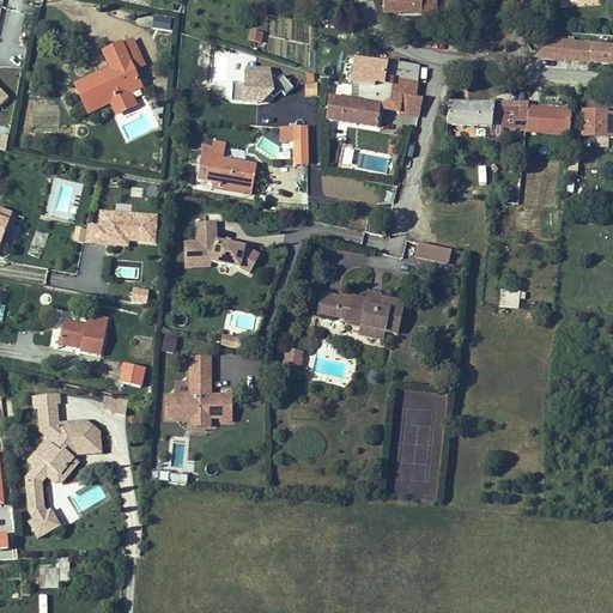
[(382,0),(383,13),(435,12),(435,0),(382,0)]
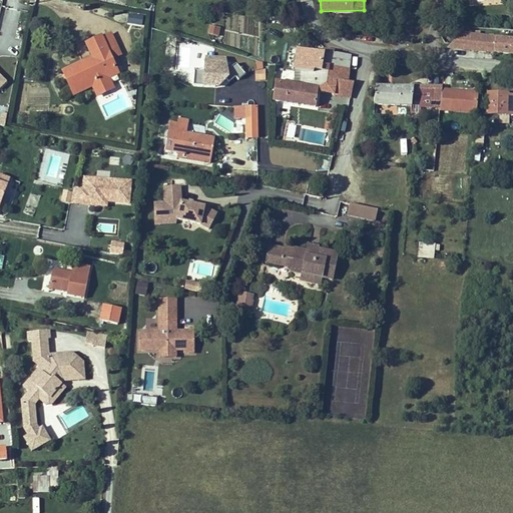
[(126,23),(142,26),(144,15),(128,13),(126,23)]
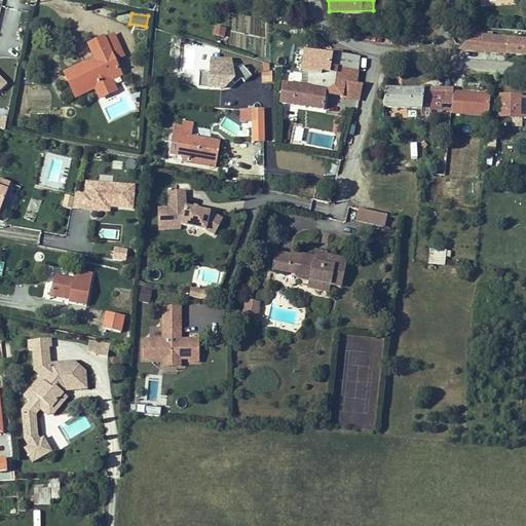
[(214,26),(213,37),(224,37),(225,27),(214,26)]
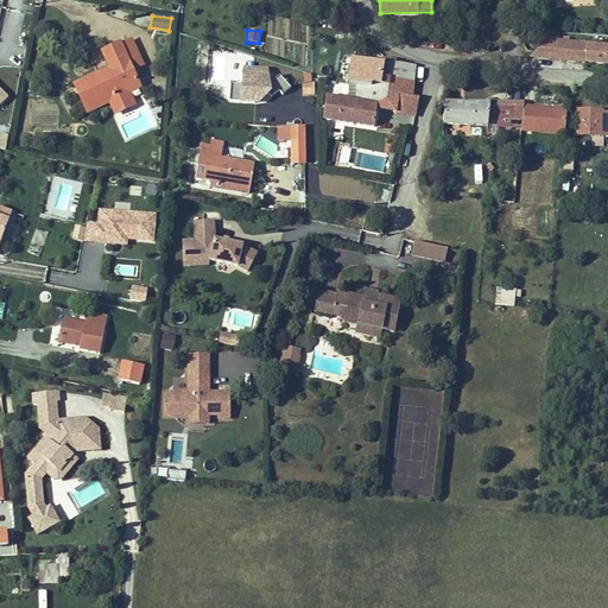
[(551,36),(530,56),(580,59),(582,39),(551,36)]
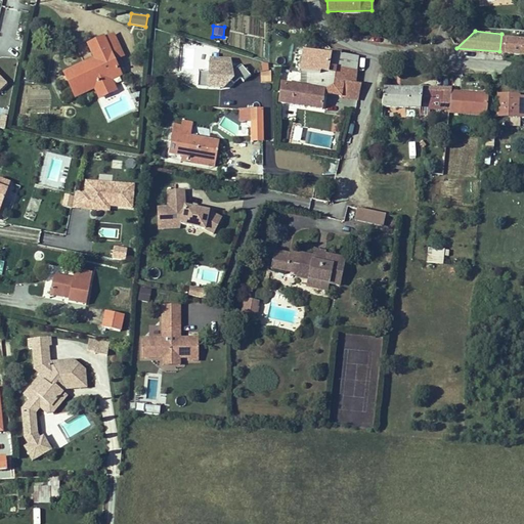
[(86,68),(84,63),(63,74),(73,93),(95,82),(102,96),(115,91),(111,80),(107,76),(119,71),(102,38),(88,45),(94,59),(96,63),(86,68)]
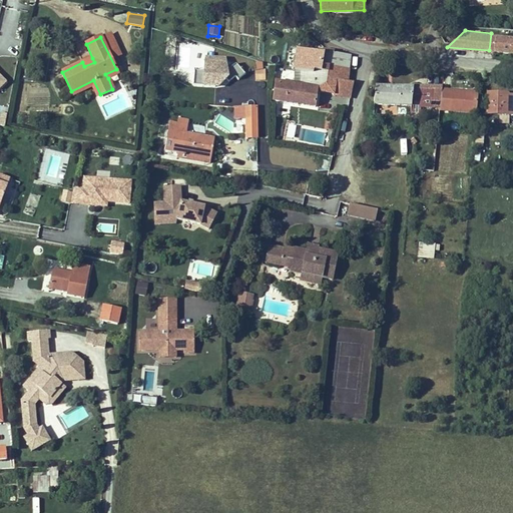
[(322,53),(298,50),(295,70),(302,71),(314,73),(315,71),(325,72),(328,73),(330,65),(349,68),(351,56),(334,53),(334,51),(323,50),(322,53)]
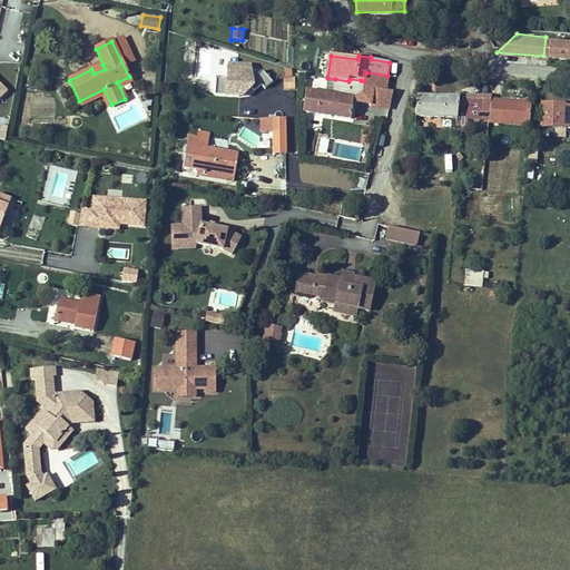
[(225,78),(213,77),(213,94),(237,95),(238,85),(246,85),(251,89),(257,84),(262,88),(269,81),(258,70),(249,78),(246,64),(226,62),(225,78)]
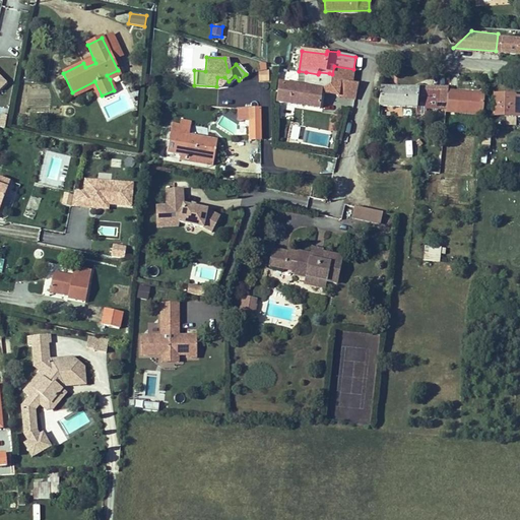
[(93,59),(83,63),(85,67),(95,63),(93,59)]
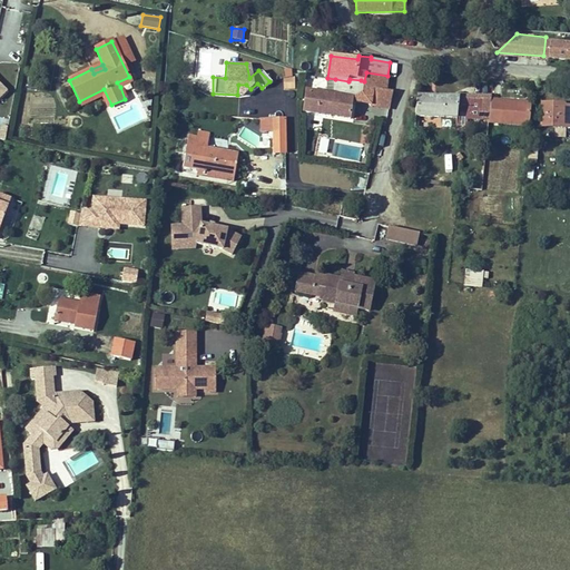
[(364,86),(372,87),(385,89),(387,77),(387,76),(366,72),(364,81),(364,86)]
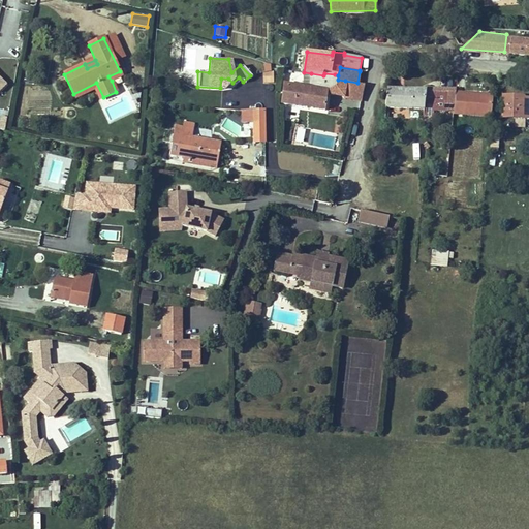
[(273,70),(262,71),(262,84),(274,83),(273,70)]
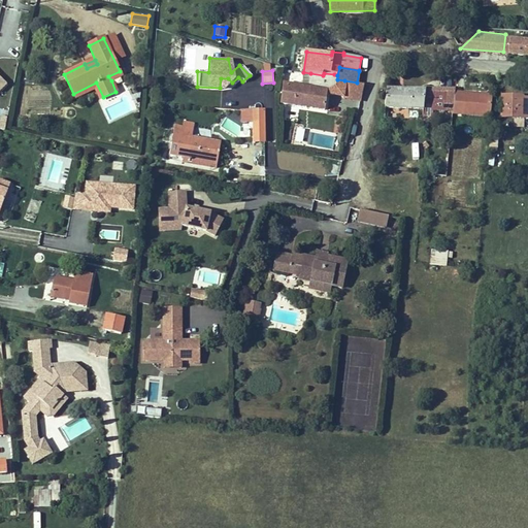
[(122,75),(120,71),(108,76),(111,80),(122,75)]
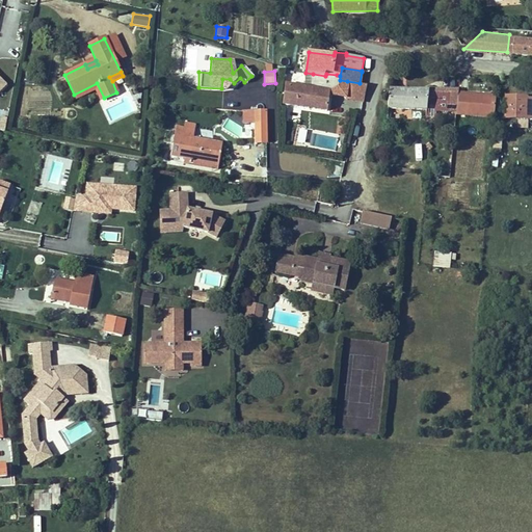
[(328,95),(334,96),(337,75),(326,74),(325,76),(313,74),(312,87),(285,84),(283,104),(326,110),(328,95)]
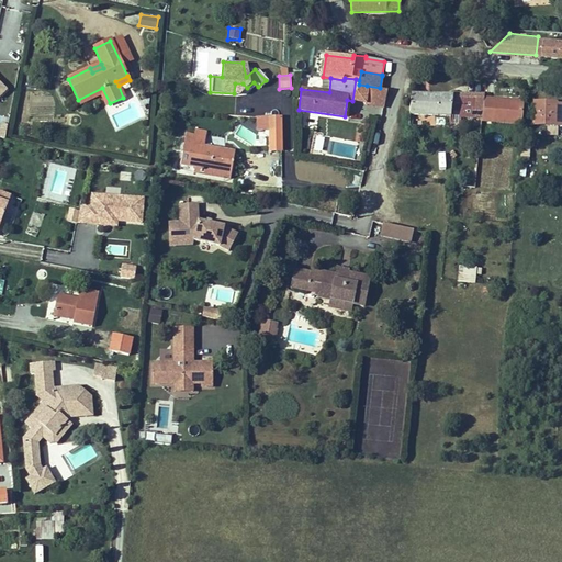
[(352,101),(363,102),(367,86),(359,85),(359,80),(356,79),(352,101)]
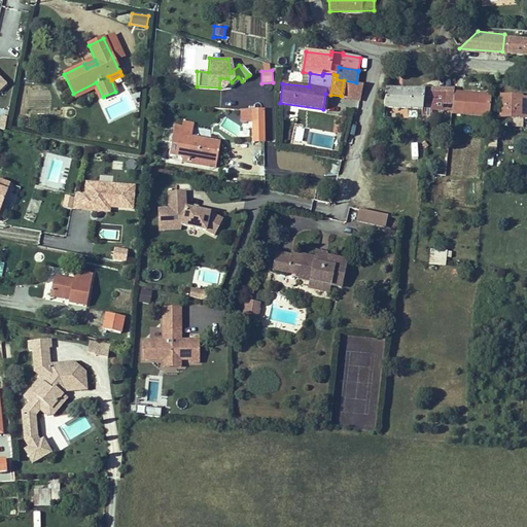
[(0,93),(8,84),(0,76),(0,93)]
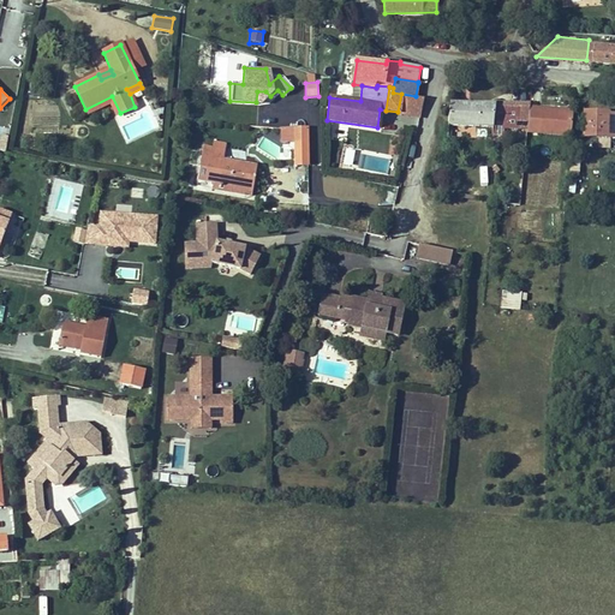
[(423,97),(416,96),(401,94),(398,112),(419,117),(423,97)]
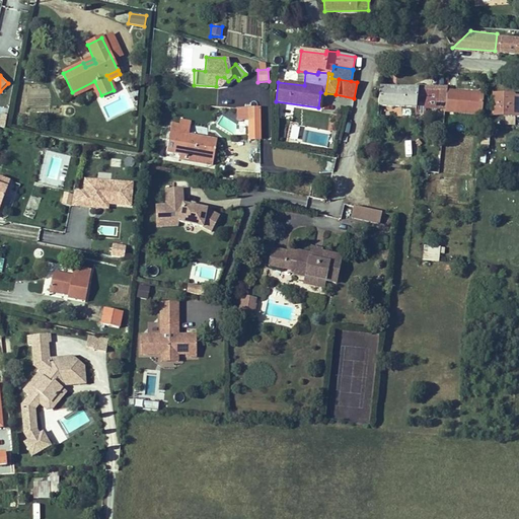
[(98,97),(101,95),(94,81),(72,92),(74,95),(92,87),(98,97)]
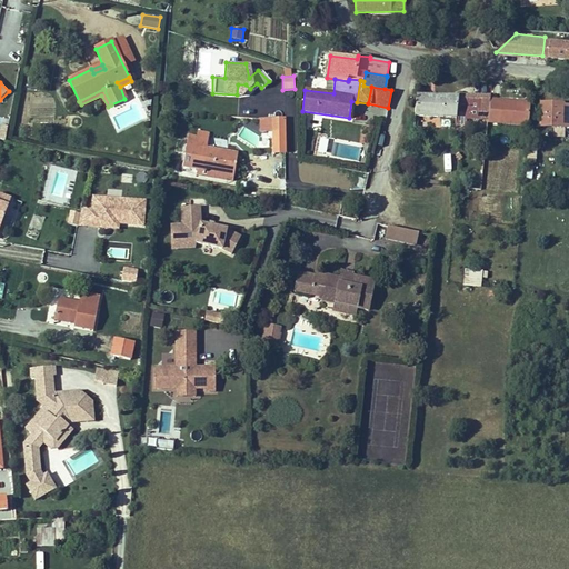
[(416,96),(415,117),(488,119),(490,99),(490,98),(416,96)]
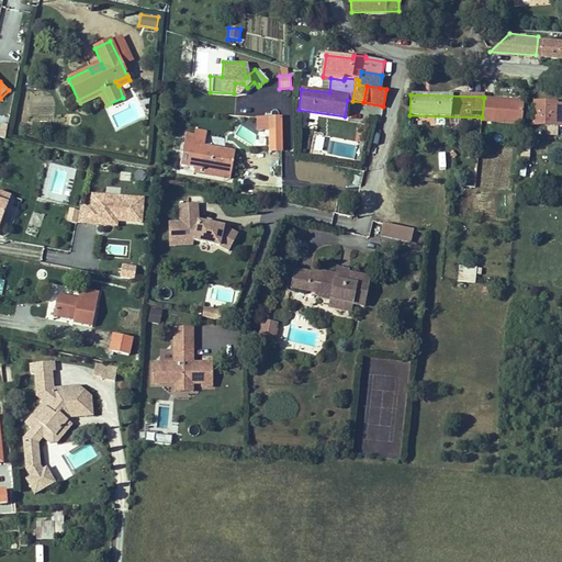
[(521,123),(524,101),(484,98),(482,117),(481,120),(521,123)]
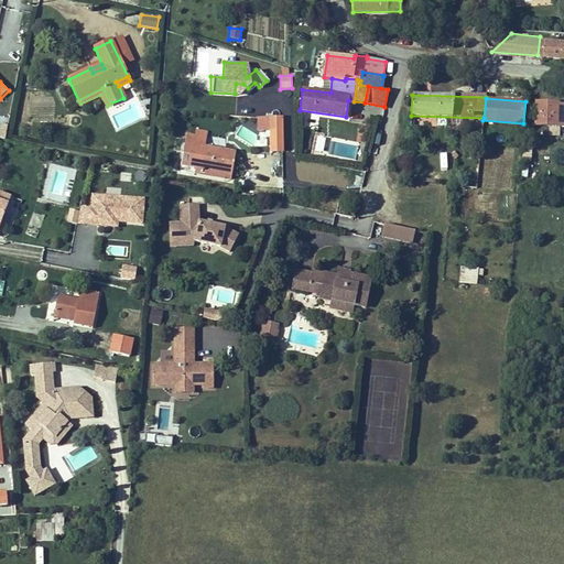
[(557,102),(535,101),(534,123),(563,123),(563,102),(557,104),(557,102)]
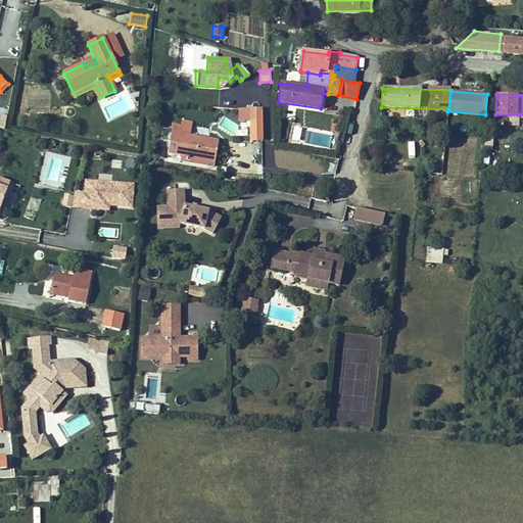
[(249,109),(250,135),(250,140),(262,139),(260,108),(249,109)]
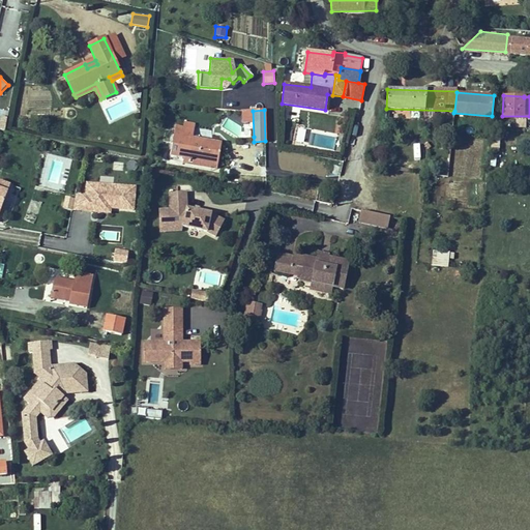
[(243,137),(254,137),(253,111),(242,111),(243,137)]
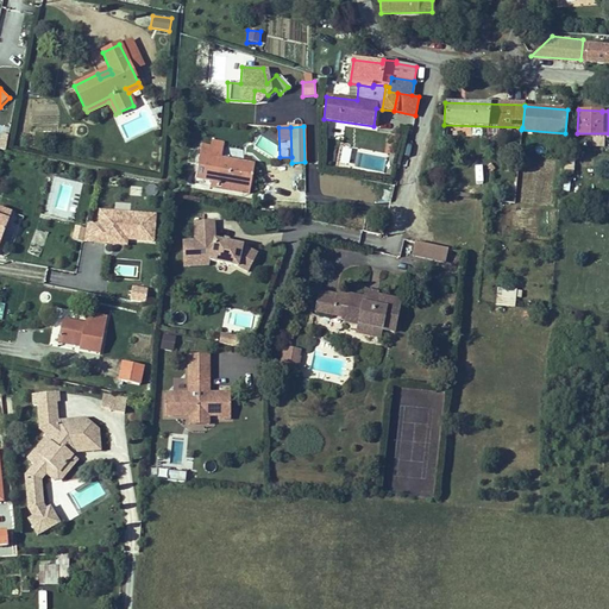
[(221,149),(202,145),(196,177),(223,182),(221,188),(249,193),(253,165),(252,164),(219,158),(221,149)]
